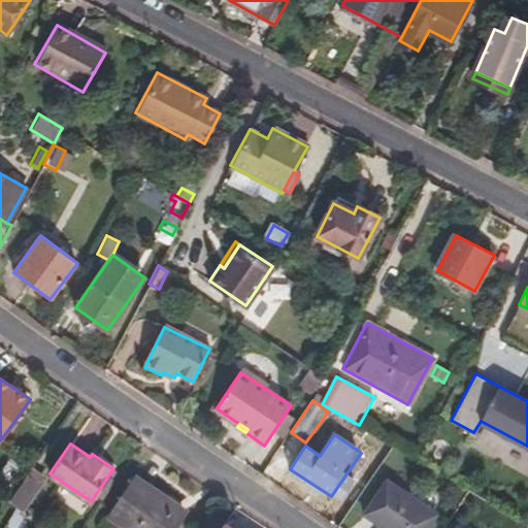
[(21,484),(30,470),(12,458),(1,475),(9,482),(11,477),(21,484)]
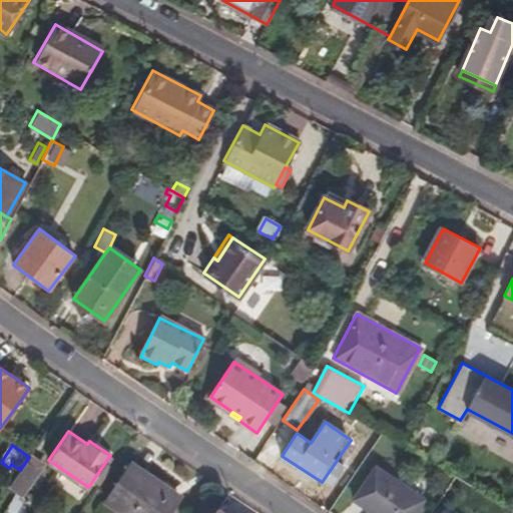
[(23,496),(41,470),(29,462),(11,488),(18,493),(23,496)]
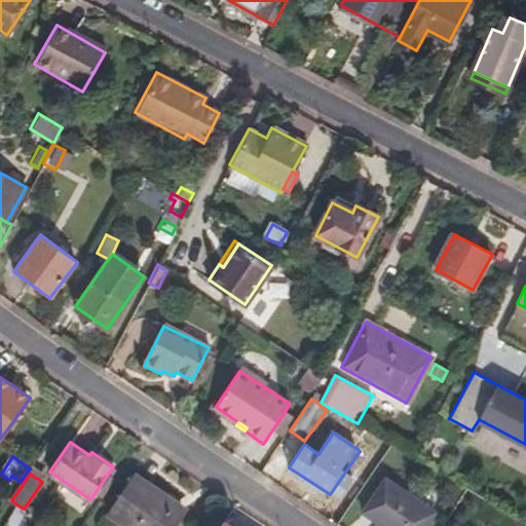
[(127,525),(174,525),(183,513),(164,500),(167,497),(135,475),(108,513),(127,525)]
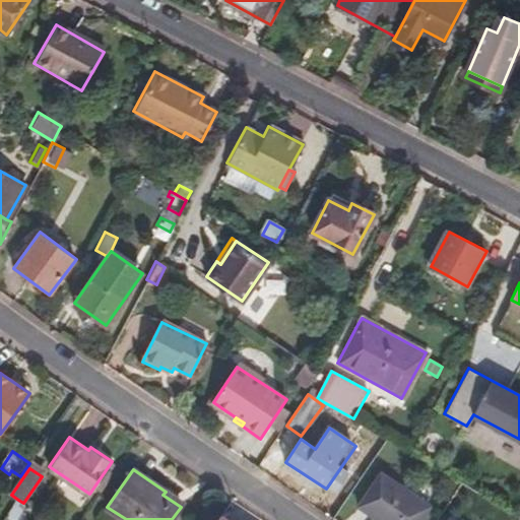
[(419,519),(429,508),(381,474),(358,506),(378,519),(419,519)]
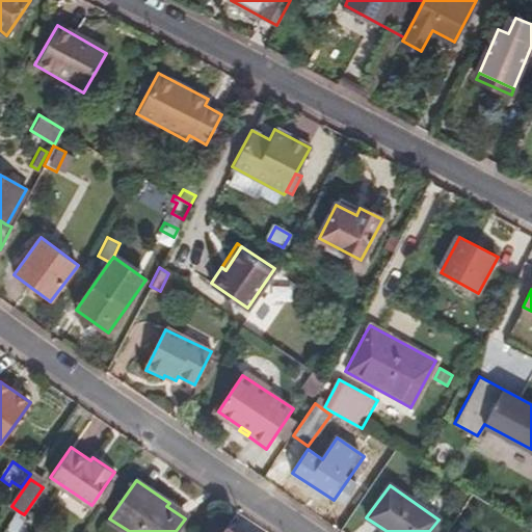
[(23,531),(25,529),(30,519),(24,514),(19,511),(6,531),(23,531)]
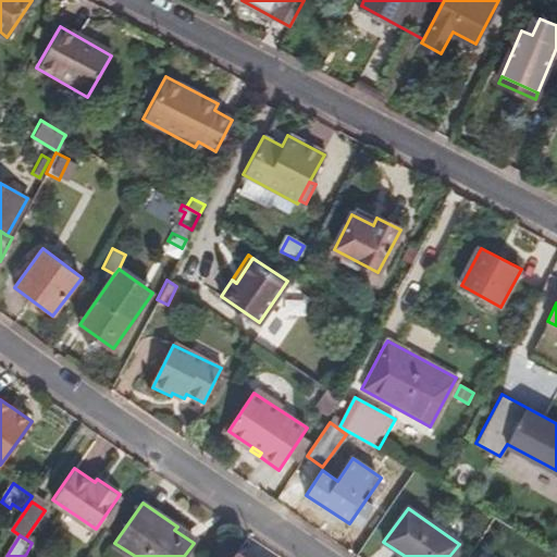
All buildings are outlined.
